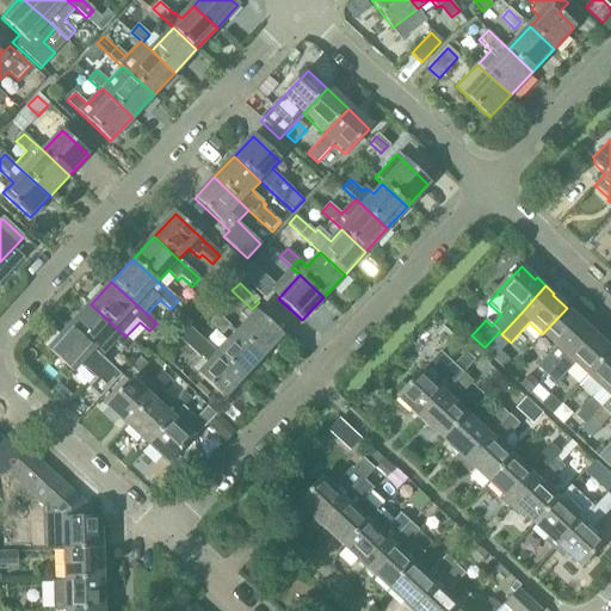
[(229,302),(242,314),(250,307),(236,295),(229,302)]
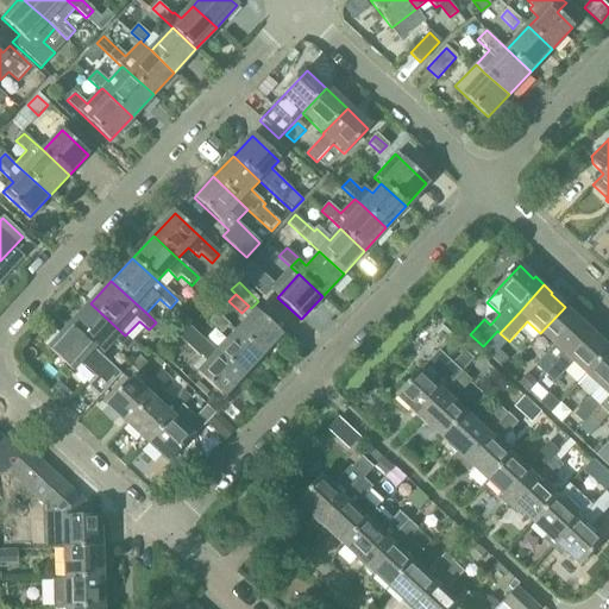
[(68,327),(93,350),(101,357),(104,359),(118,344),(127,353),(136,346),(125,336),(90,303),(68,327)]
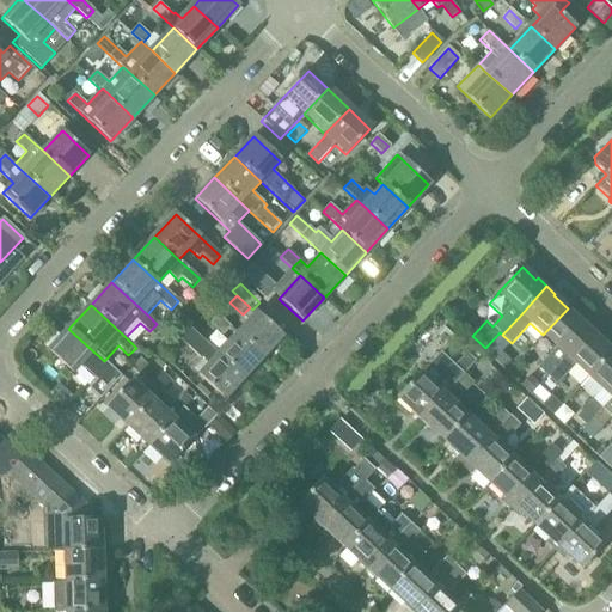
[(548,377),(592,328),(583,320),(582,323),(568,308),(543,335),(556,347),(538,367),(548,377)]
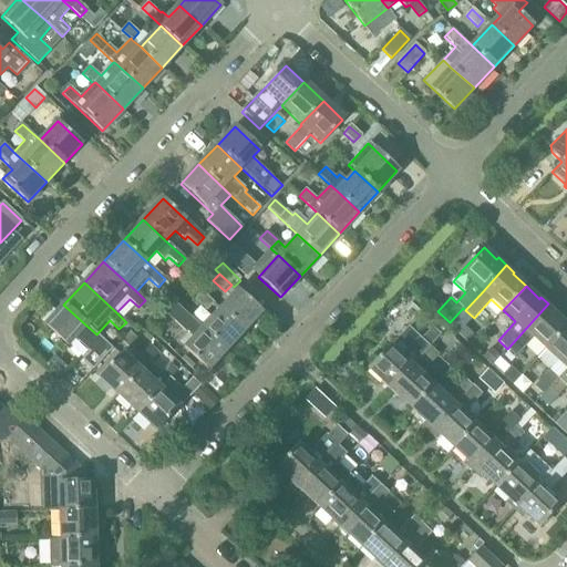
[(238,290),(222,309),(220,309),(245,332),(263,313),(238,290)]
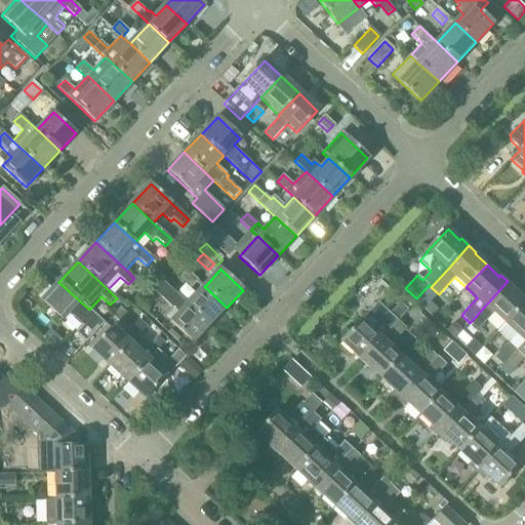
[(180,278),(191,288),(198,281),(187,271),(180,278)]
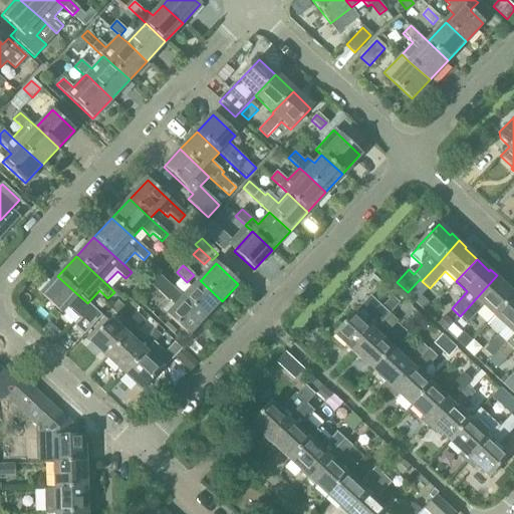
[(132,272),(125,278),(134,285),(140,278),(132,271),(132,272)]
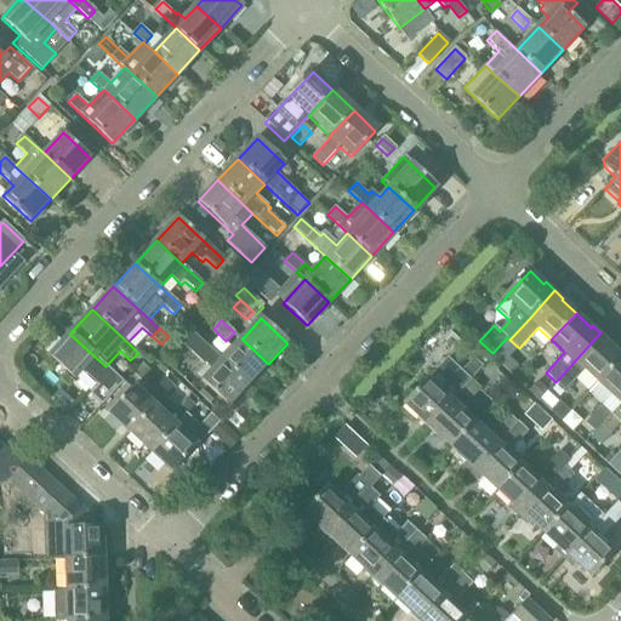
[(178,341),(211,371),(203,381),(229,406),(249,385),(222,359),(222,360),(189,329),(178,341)]
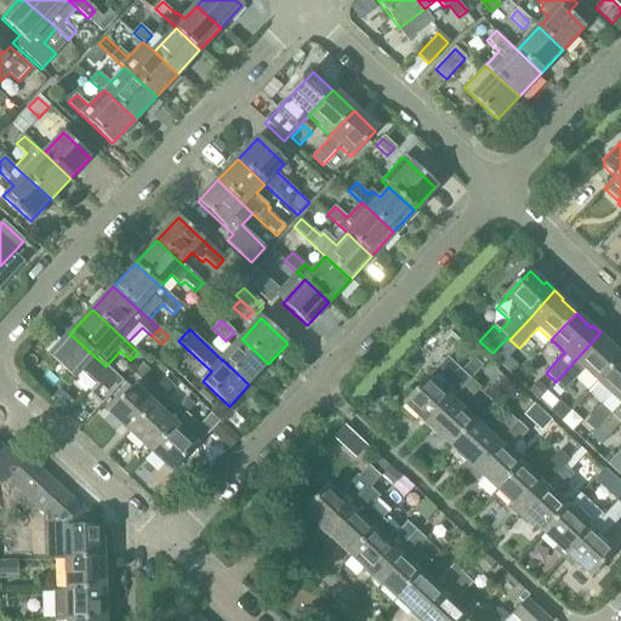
[(597,382),(620,355),(608,343),(610,341),(600,332),(556,382),(565,391),(585,371),(597,382)]
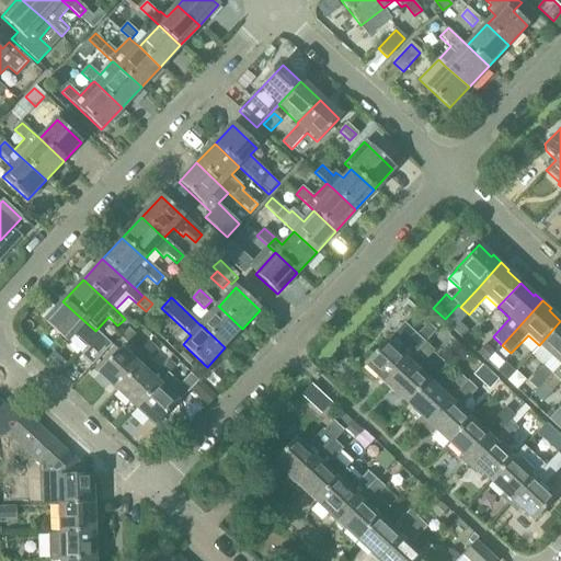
[(86,322),(63,301),(44,322),(73,350),(93,329),(86,322)]
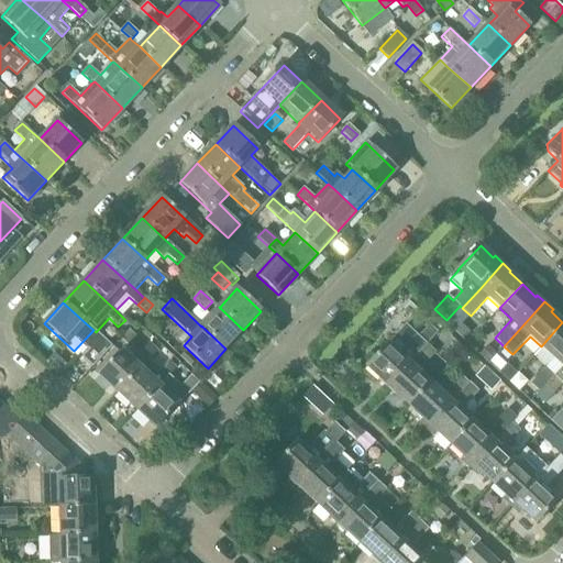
[(219,307),(211,315),(201,326),(225,349),(243,330),(219,307)]
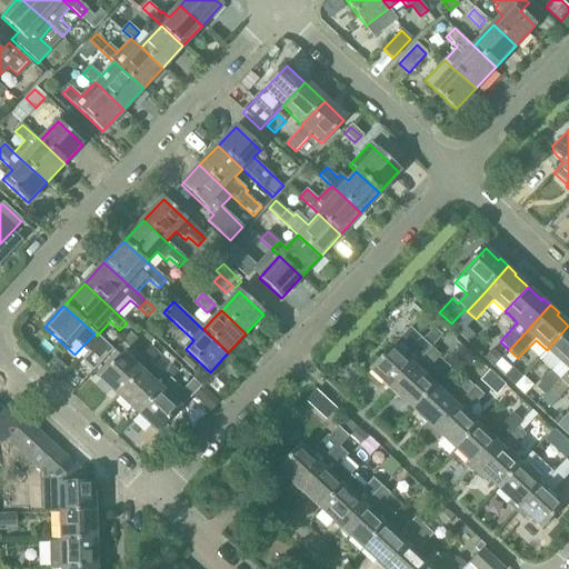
[(418,322),(393,348),(371,371),(386,385),(383,386),(390,392),(415,367),(415,368),(423,358),(430,349),(446,333),(435,323),(428,331),(418,322)]
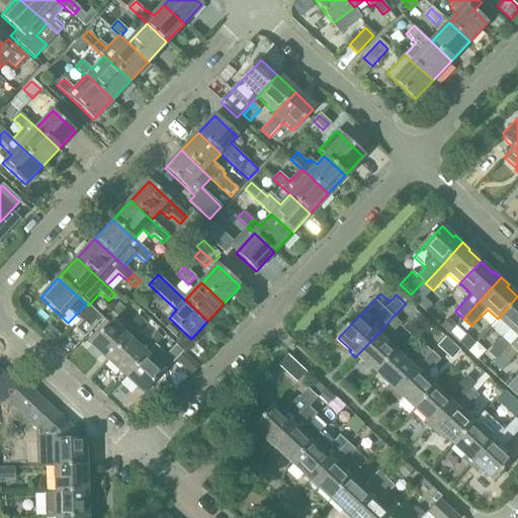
[(502,354),(517,336),(517,296),(498,319),(509,330),(488,353),(495,360),(501,353),(502,354)]
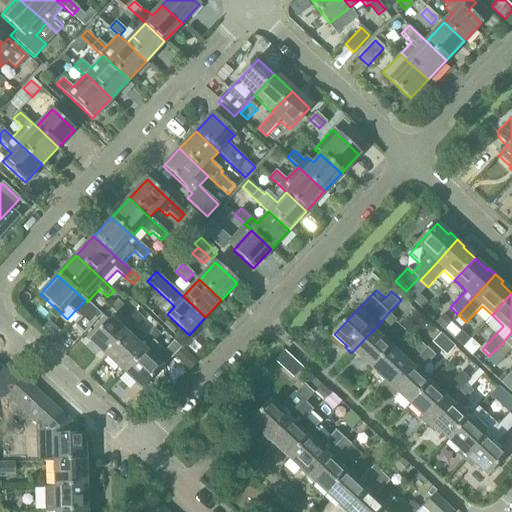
[(84,334),(101,316),(92,306),(74,325),(84,334)]
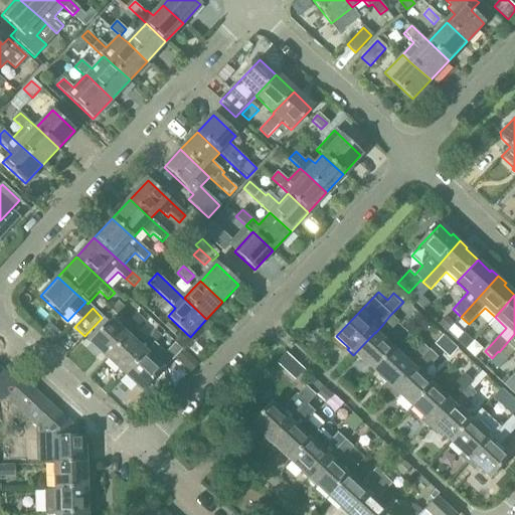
[(136,314),(126,324),(134,331),(143,320),(136,314)]
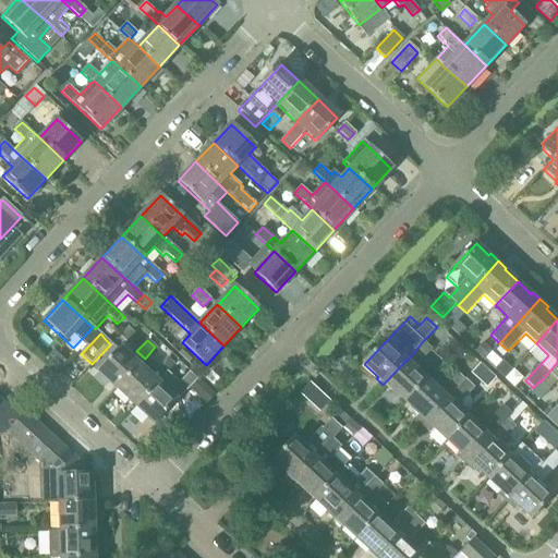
[(415,351),(423,358),(431,350),(422,342),(415,351)]
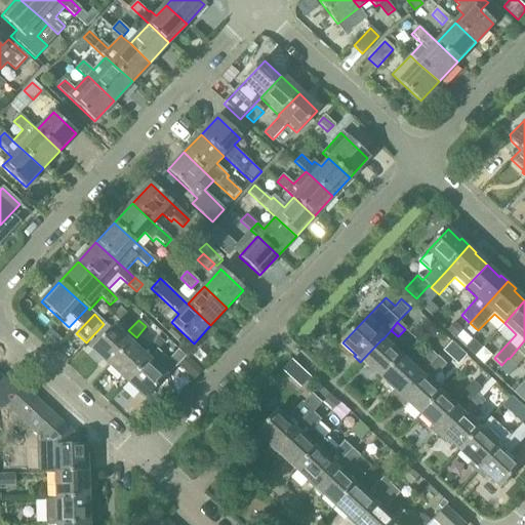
[(130,344),(130,342),(113,326),(92,349),(110,366),(130,344)]
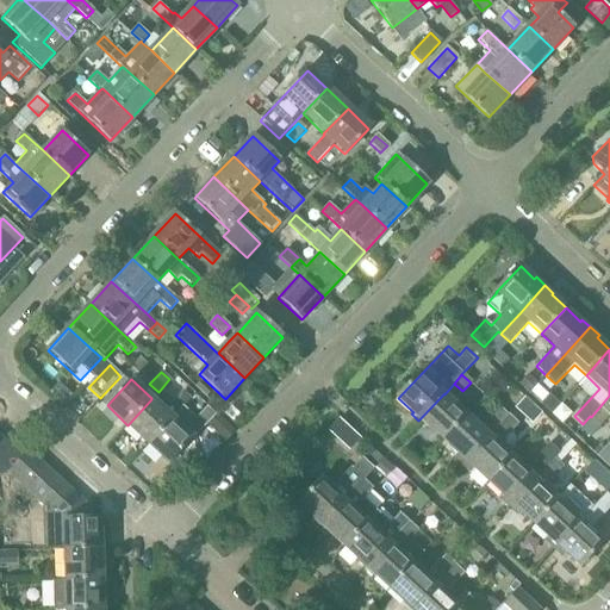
[(73,397),(58,384),(49,393),(63,408),(73,397)]
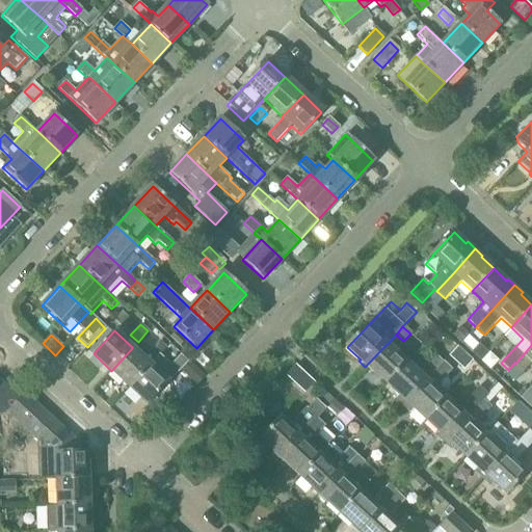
[(138,342),(132,348),(111,371),(130,388),(151,365),(158,357),(159,355),(165,349),(159,343),(150,353),(138,342)]
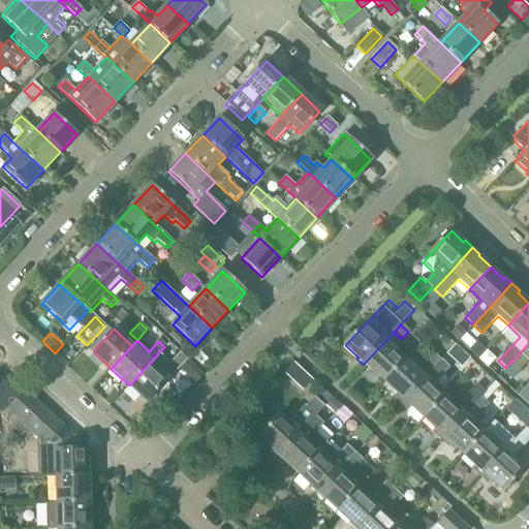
[(384,381),(404,360),(385,342),(385,341),(363,365),(371,373),(373,371),(384,381)]
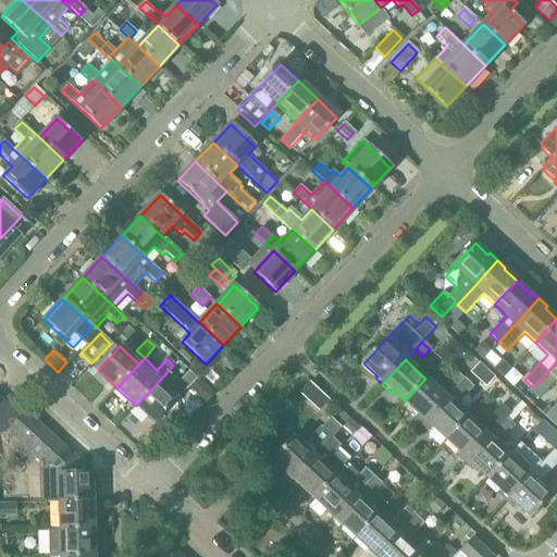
[(493,370),(503,379),(511,370),(500,360),(493,370)]
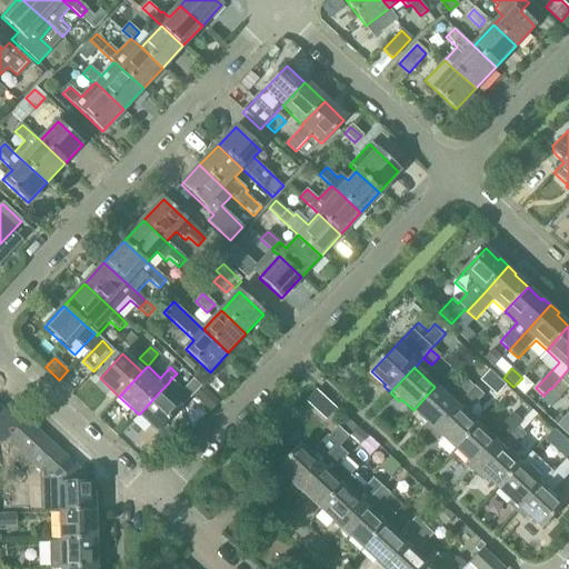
[(568,369),(551,389),(560,398),(568,387),(568,369)]
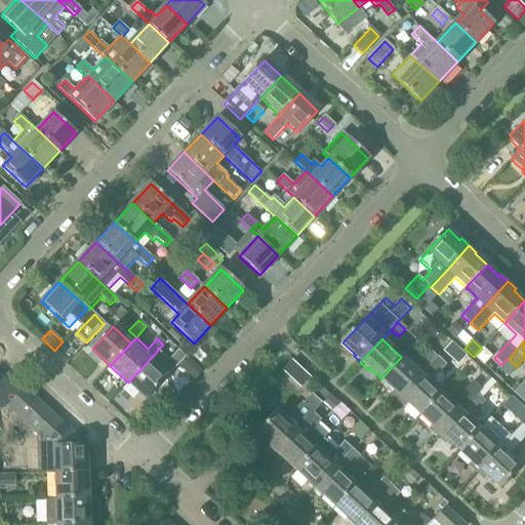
[(432,350),(422,359),(431,366),(439,357),(432,350)]
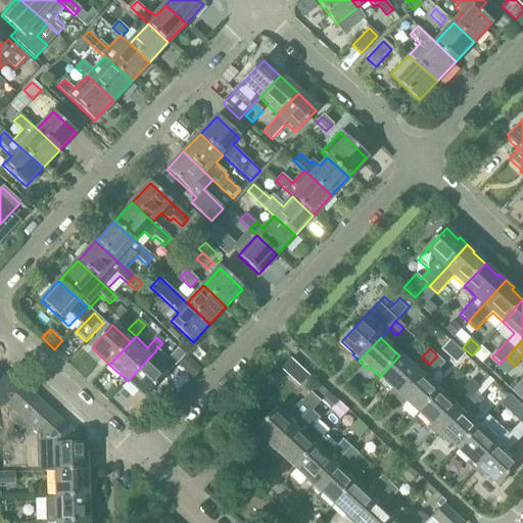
[(156,349),(155,351),(148,359),(128,381),(145,397),(184,357),(178,350),(168,361),(156,349)]
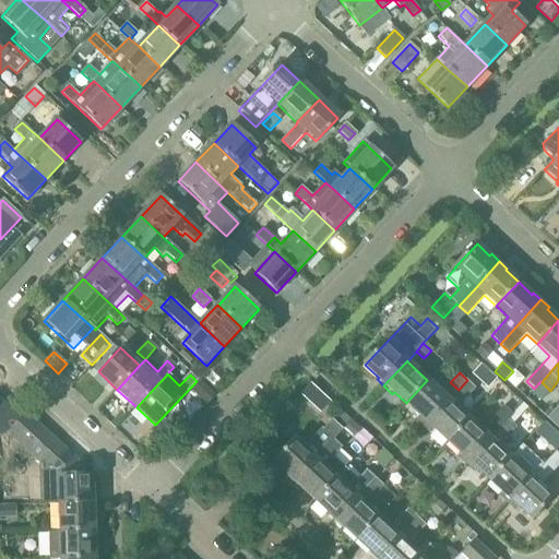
[(426,425),(449,400),(427,380),(406,403),(420,417),(419,418),(426,425)]
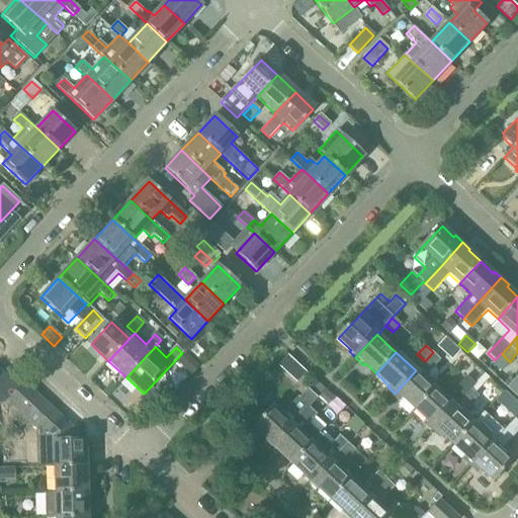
[(433,368),(441,359),(433,352),(425,361),(433,368)]
